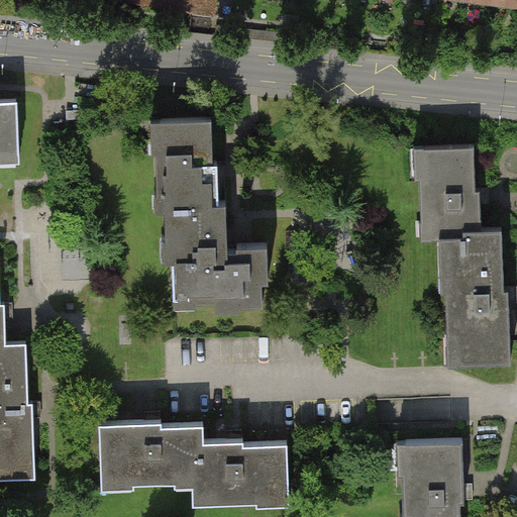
[(236,0),(125,0),(234,16),(236,0)]
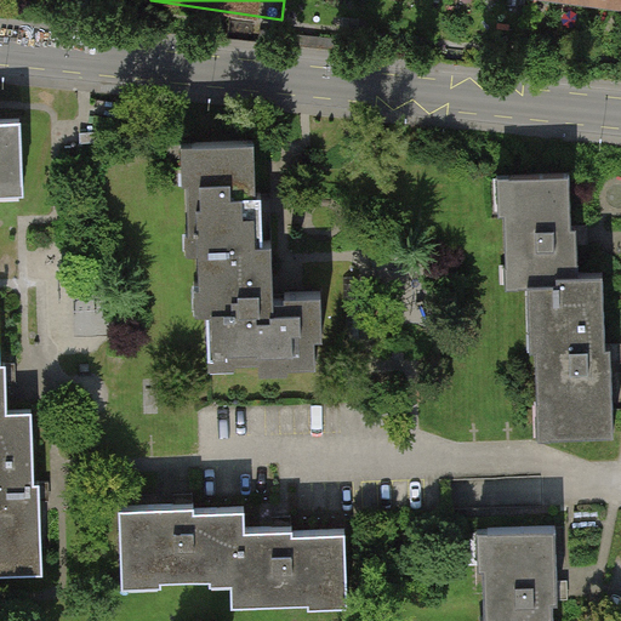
[(0,191),(22,191),(20,117),(0,117),(0,191)]
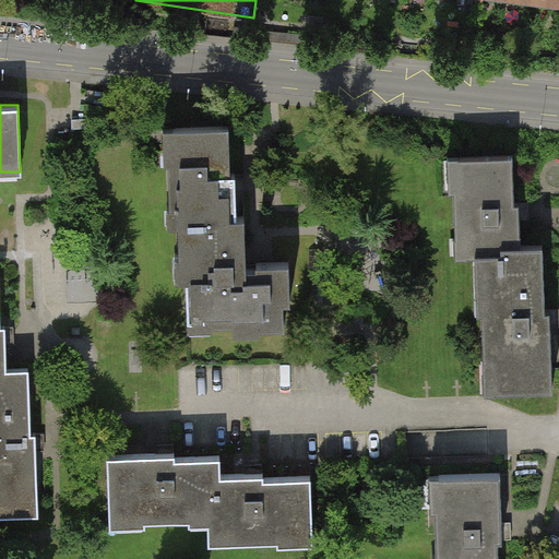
[(229,130),(167,133),(173,258),(187,257),(190,324),(259,321),(259,328),(287,326),(284,262),(248,263),(247,250),(246,218),(238,219),(237,183),(237,175),(232,175),(229,130)]
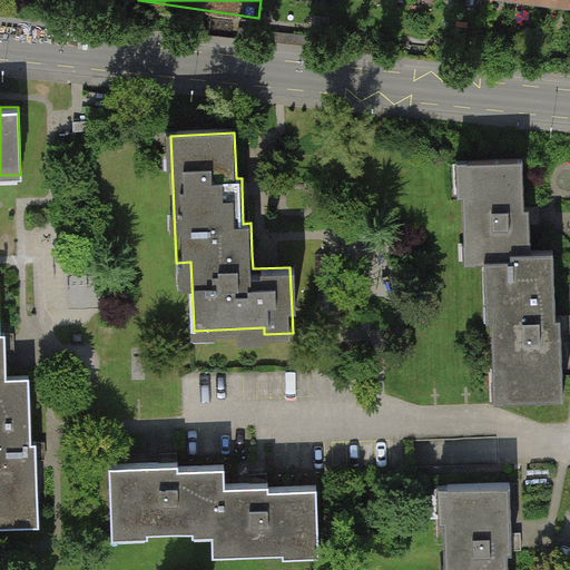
[(459,165),(463,262),(497,261),(502,397),(564,394),(561,323),(558,252),(531,253),(530,213),(528,161),(459,165)]
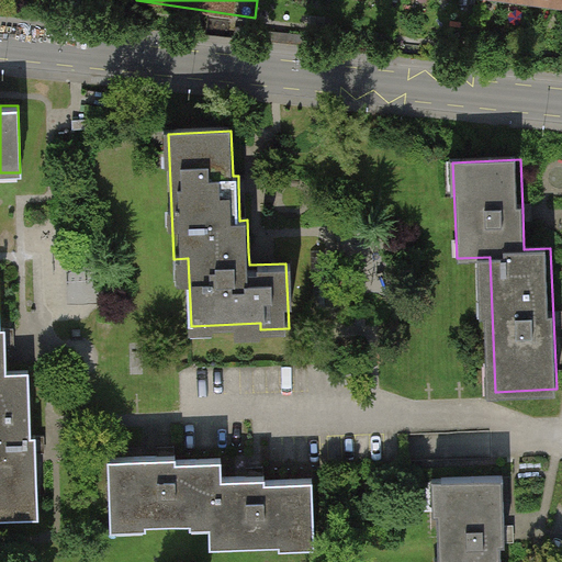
[(0,298),(0,519),(36,518),(33,444),(30,372),(3,373),(1,333),(0,298)]
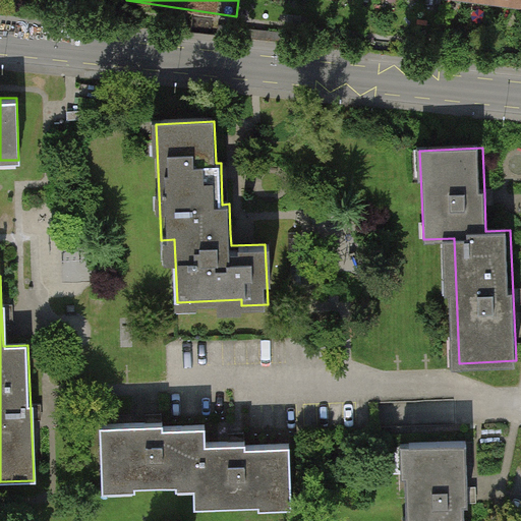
[(102,427),(105,489),(194,485),(195,507),(289,503),(287,445),(243,447),(206,448),(205,422),(156,424),(102,427)]
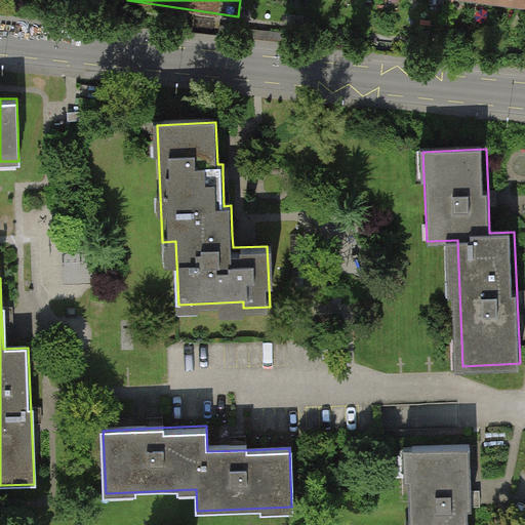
[(465,447),(404,450),(407,524),(468,524),(467,499),(465,447)]
